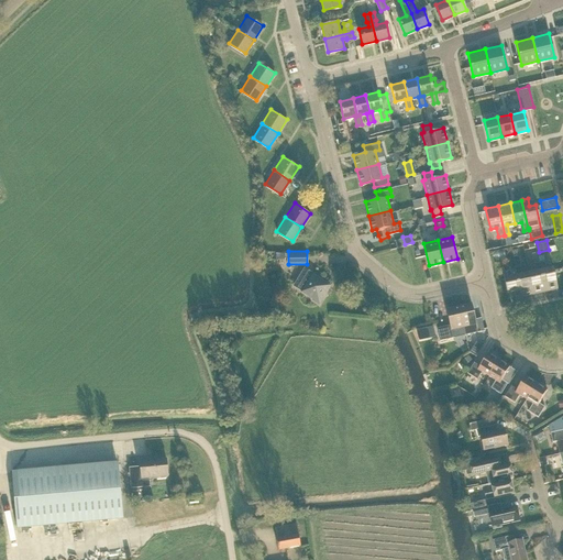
[(539,260),(545,289),(558,287),(556,284),(554,274),(553,266),(547,267),(544,259),(539,260)]
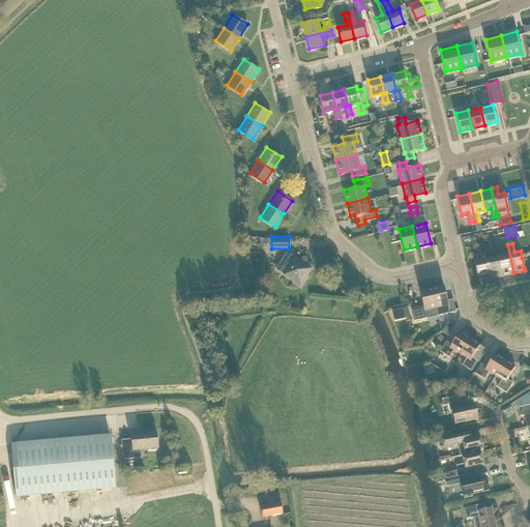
[(498,255),(502,275),(513,272),(507,244),(502,245),(504,254),(498,255)]
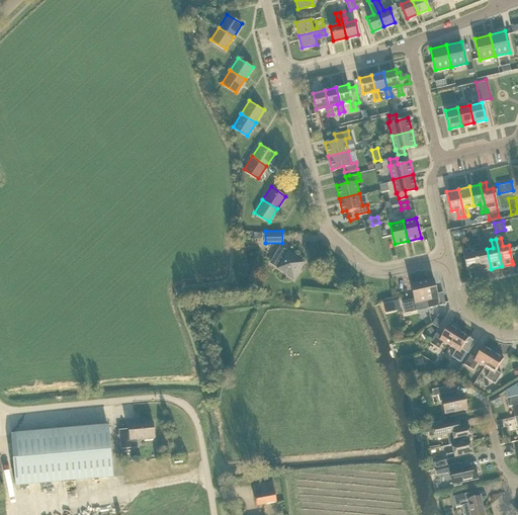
[(480,250),(479,242),(473,243),(479,271),(491,269),(487,249),(480,250)]
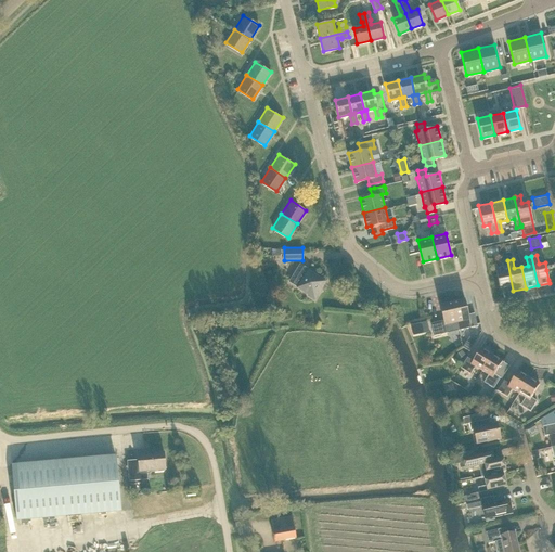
[(505,262),(495,265),(500,285),(506,284),(507,293),(514,292),(513,291),(507,260),(505,261),(505,262)]
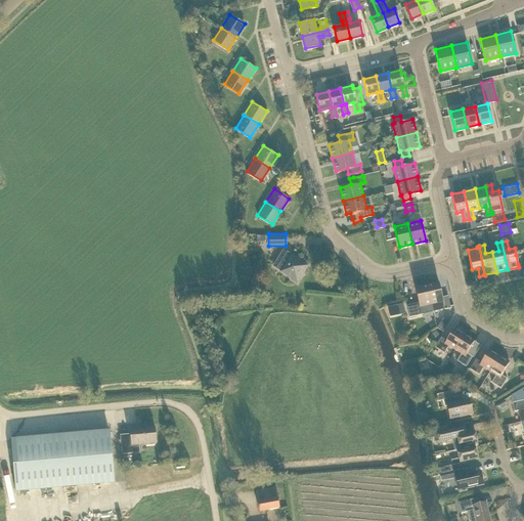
[(291,255),(292,253),(284,248),(274,264),(281,269),(280,270),(291,276),(290,277),(297,281),(301,274),(300,274),(306,264),(291,255)]
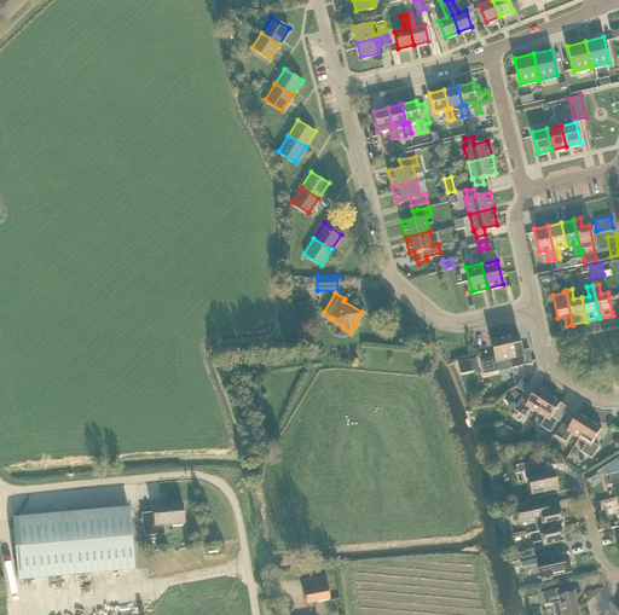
[(518,331),(504,334),(504,335),(509,358),(512,366),(519,364),(532,361),(528,347),(522,348),(518,331)]
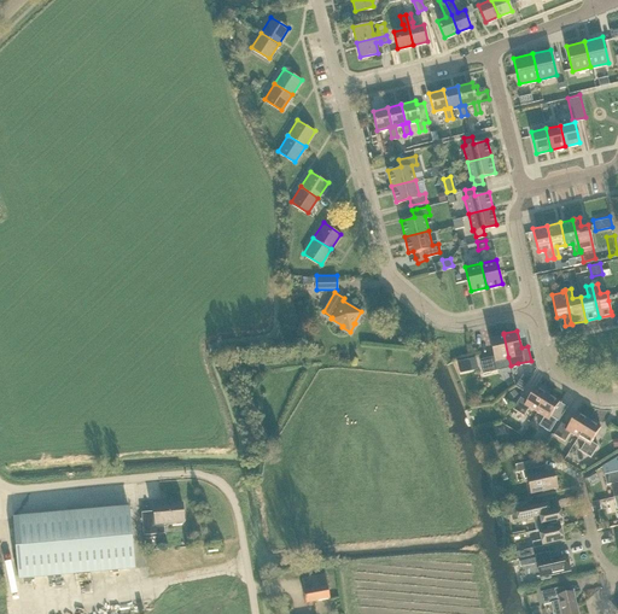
[(487,356),(479,357),(483,372),(490,370),(497,368),(511,366),(508,357),(503,334),(503,333),(489,337),(494,355),(487,356)]
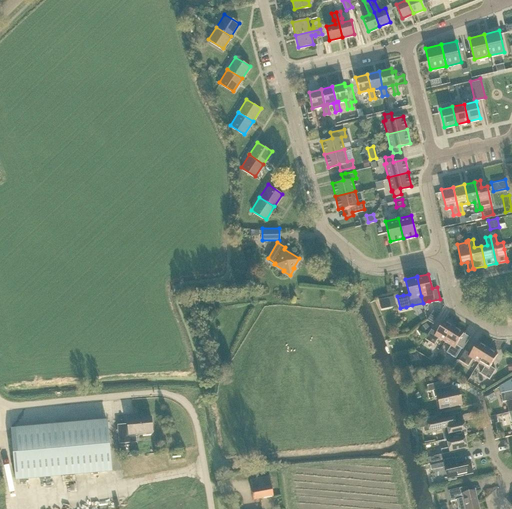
[(429,314),(426,319),(432,322),(435,318),(429,314)]
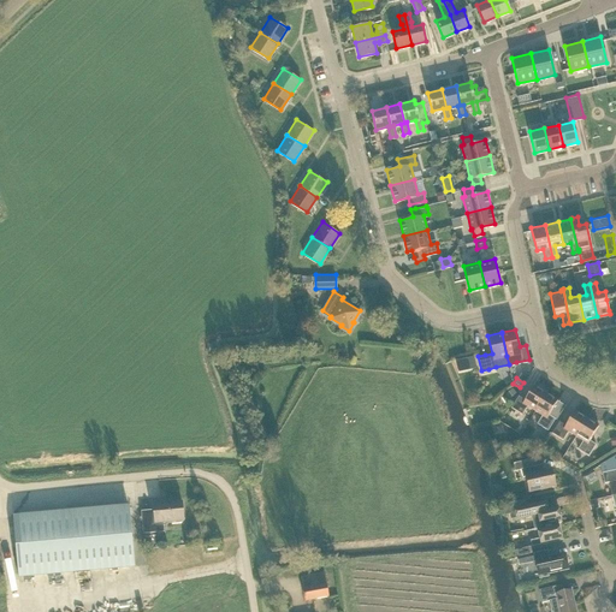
[(527,404),(534,409),(546,391),(533,384),(525,398),(517,393),(510,405),(522,413),(527,404)]
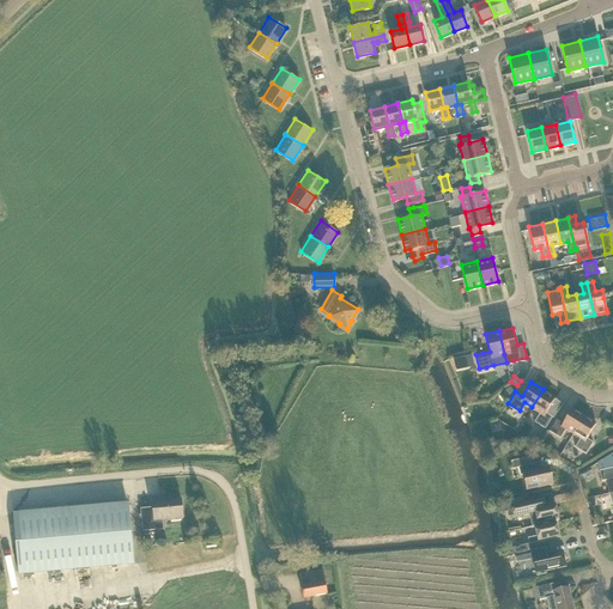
[(507,396),(514,390),(509,384),(502,390),(507,396)]
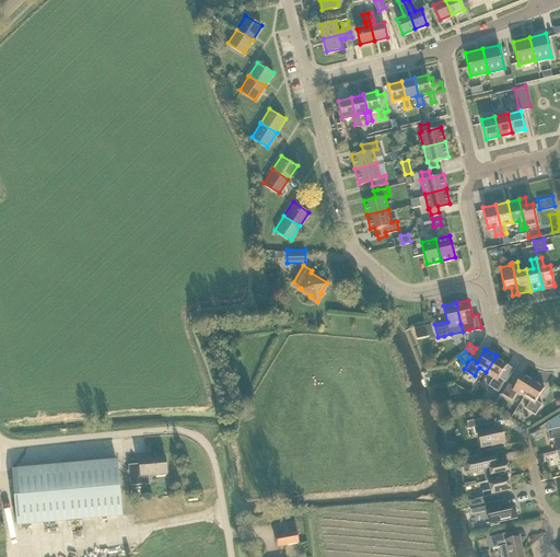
[(492,375),(488,383),(498,390),(504,379),(499,375),(506,362),(497,356),(486,372),(492,375)]
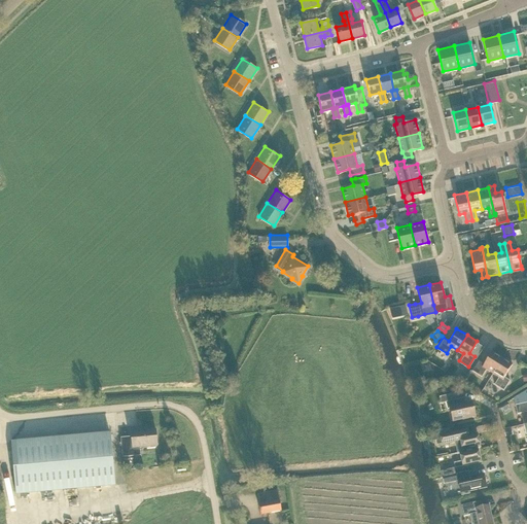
[(486,368),(492,372),(502,356),(491,350),(484,362),(478,359),(471,369),(481,375),(486,368)]
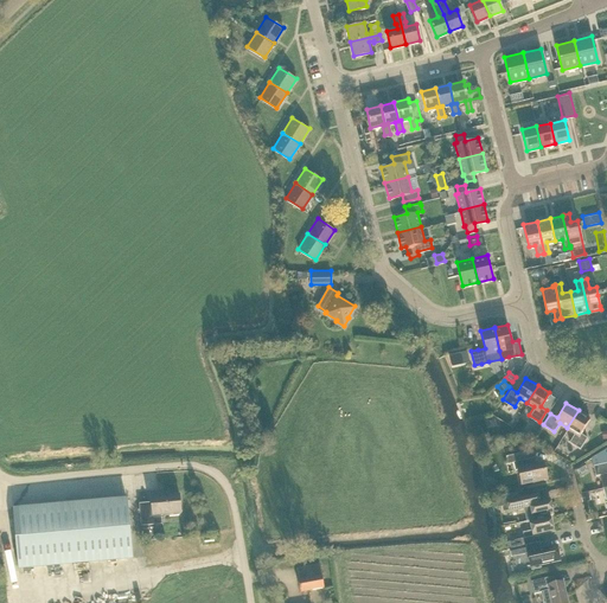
[(574,432),(569,441),(580,447),(587,436),(581,431),(589,417),(579,410),(567,428),(574,432)]
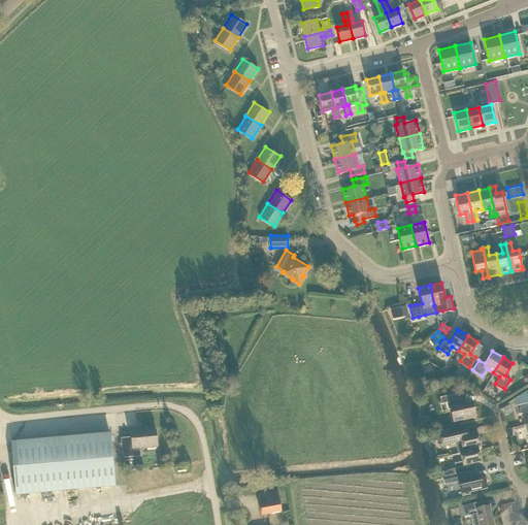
[(463,382),(464,381),(467,374),(462,371),(458,379),(463,382)]
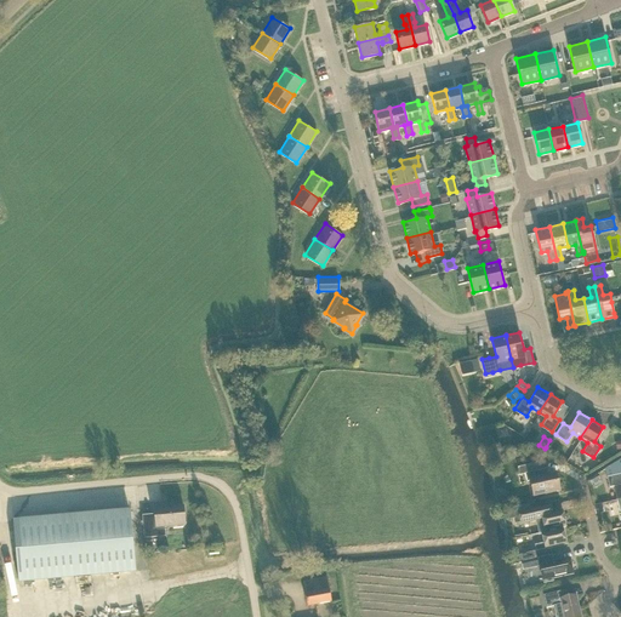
[(620,468),(619,458),(605,467),(607,475),(609,474),(620,470),(620,468)]
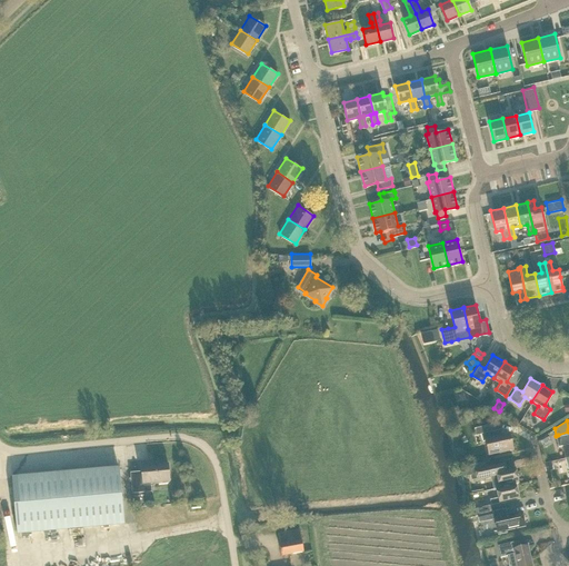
[(495,428),(493,421),(473,426),(476,434),(481,433),(482,439),(485,439),(488,453),(511,448),(508,434),(502,435),(501,427),(495,428)]
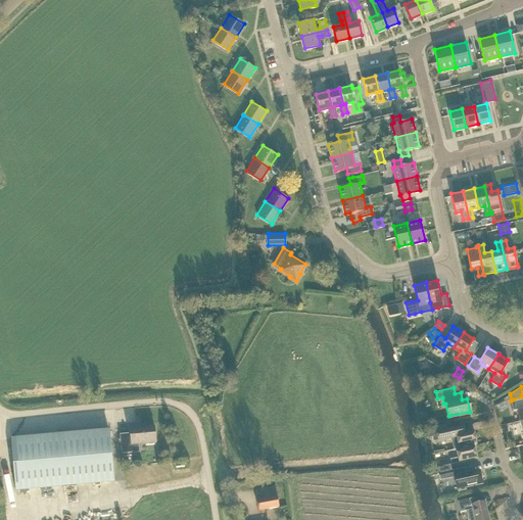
[(517,408),(520,419),(522,418),(522,396),(513,399),(511,400),(513,409),(517,408)]
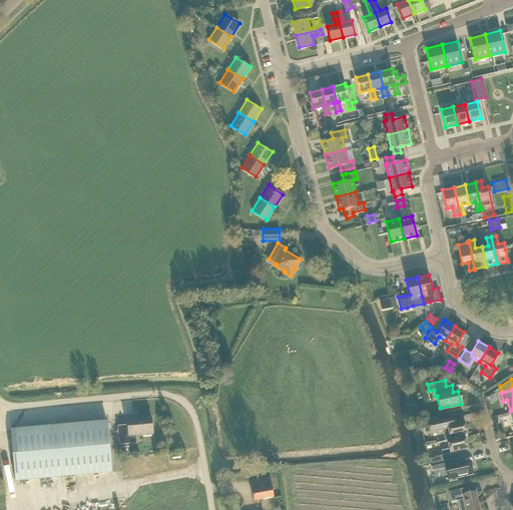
[(490,416),(492,424),(498,422),(496,415),(490,416)]
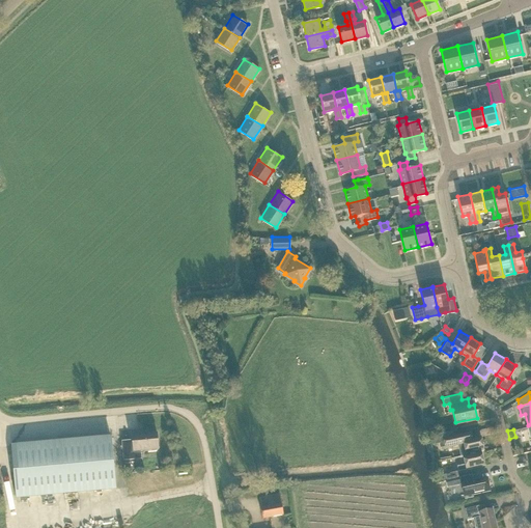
[(133,438),(121,439),(123,459),(141,456),(140,449),(158,447),(157,431),(132,433),(133,438)]
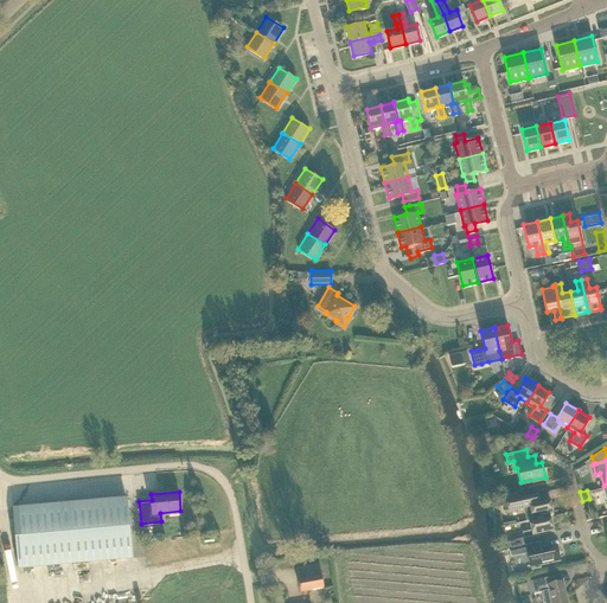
[(525,518),(553,512),(549,496),(541,499),(540,492),(506,499),(509,511),(523,507),(525,518)]
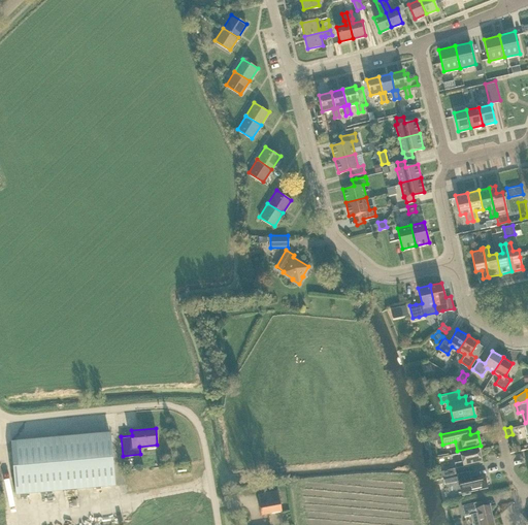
[(10,440),(15,493),(114,484),(109,432),(10,440)]
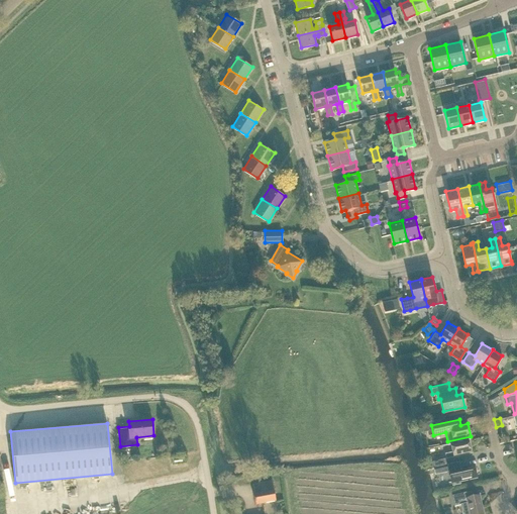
[(472,451),(469,438),(450,442),(452,450),(445,452),(446,457),(472,451)]
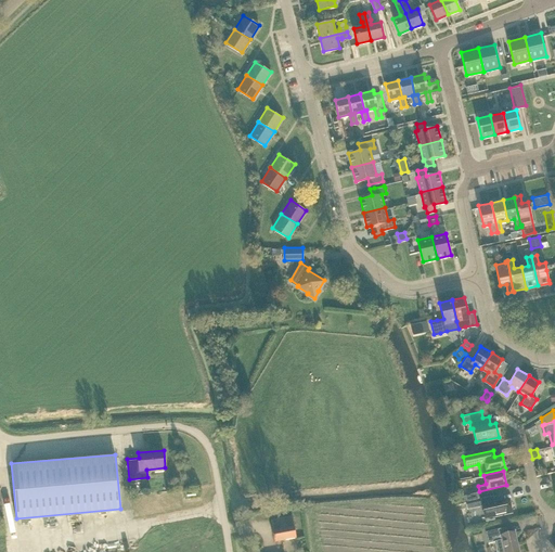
[(480,497),(479,491),(465,495),(461,496),(463,500),(466,499),(466,500),(480,497)]
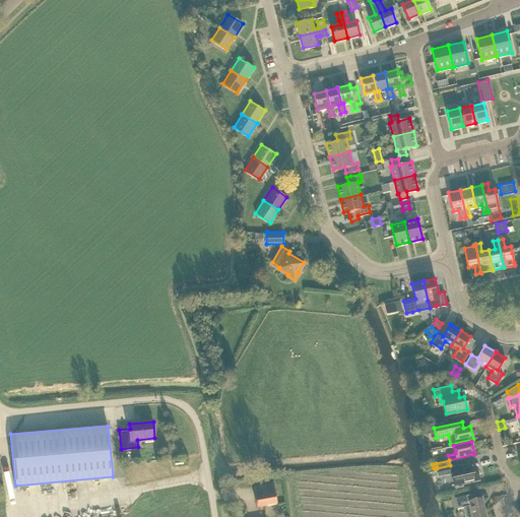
[(462,462),(450,465),(452,472),(454,485),(455,487),(463,485),(462,482),(479,478),(476,465),(463,468),(462,462)]
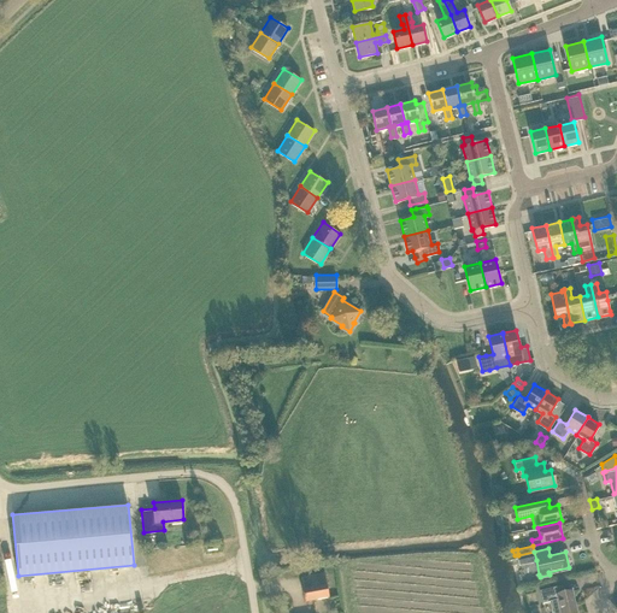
[(536,560),(534,552),(518,555),(517,556),(519,564),(536,560)]
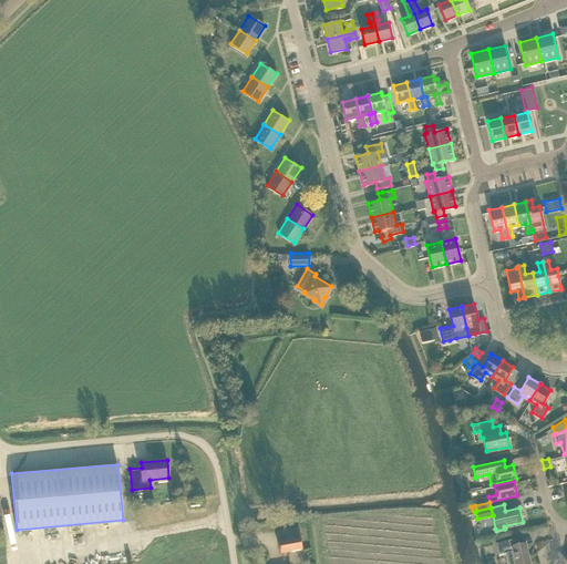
[(277,529),(280,552),(302,549),(298,525),(277,529)]
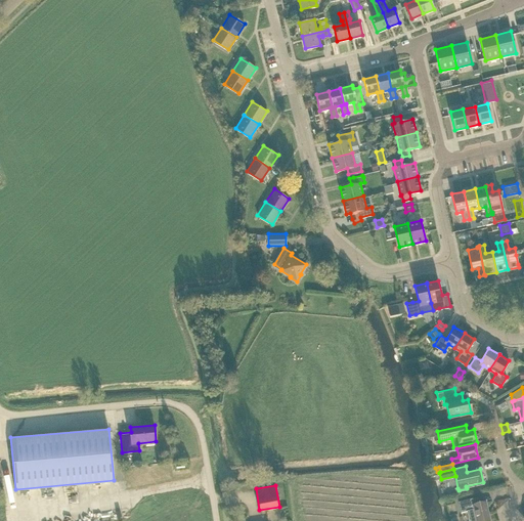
[(483,520),(490,520),(485,501),(478,503),(477,495),(464,498),(457,501),(461,512),(467,510),(469,520),(483,520)]
